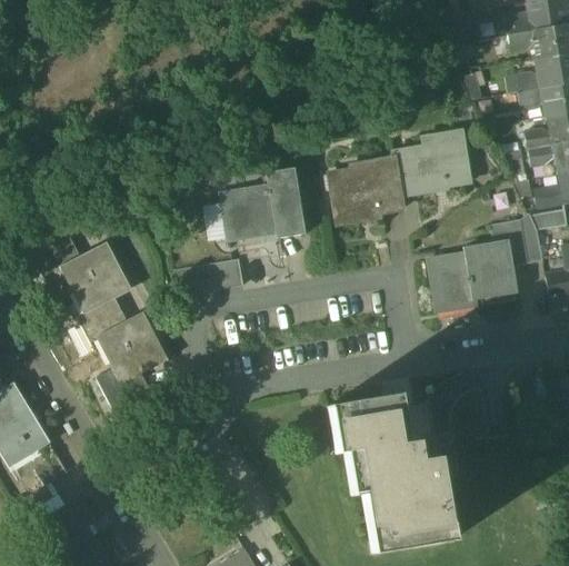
[(527,0),(529,17),(531,29),(568,22),(565,0),(527,0)]
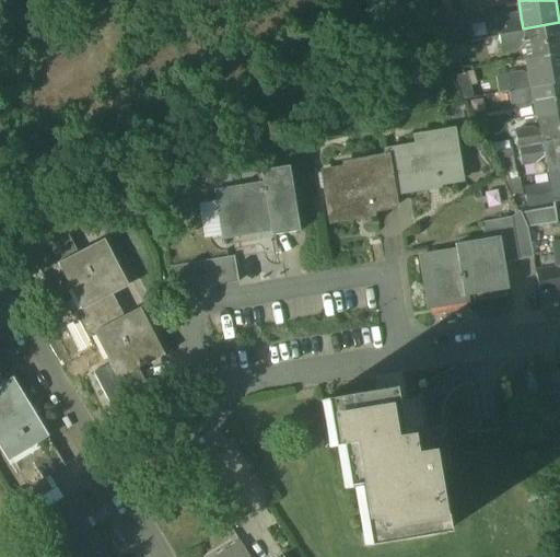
[(511,12),(496,15),(498,33),(523,28),(521,16),(511,12)]
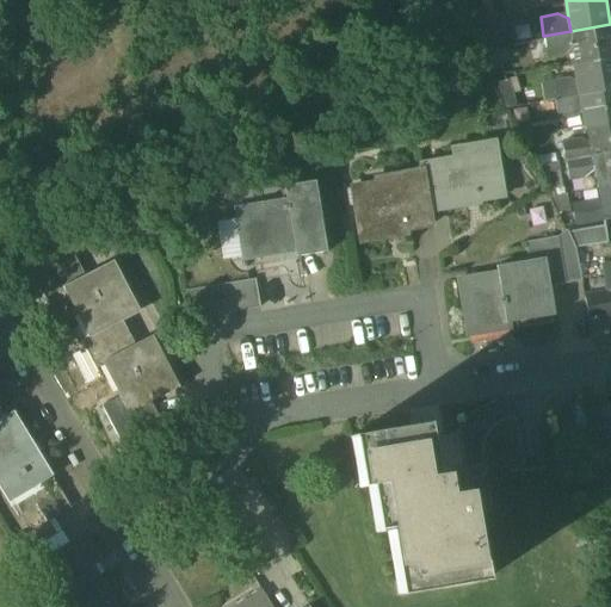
[(610,28),(610,24),(571,31),(573,44),(576,61),(610,55),(610,28)]
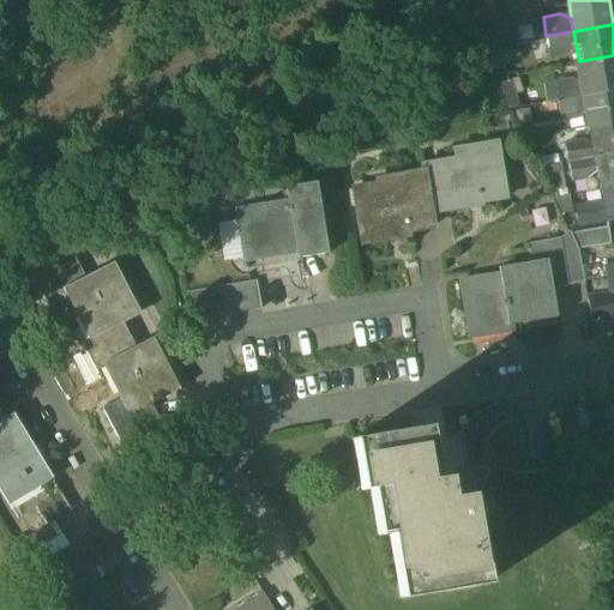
[(573,31),(546,36),(549,54),(567,50),(576,44),(573,31)]
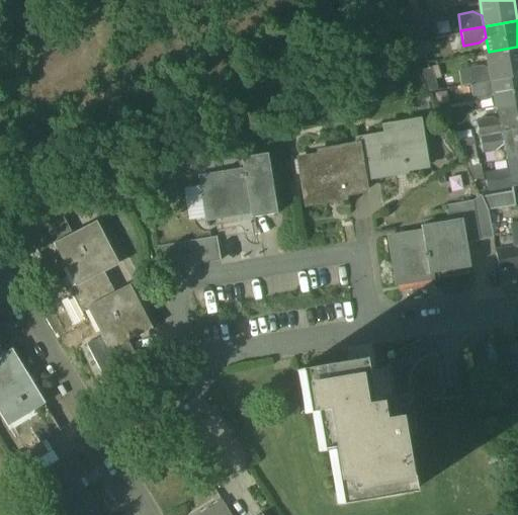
[(517,47),(489,52),(491,69),(493,79),(517,74),(517,47)]
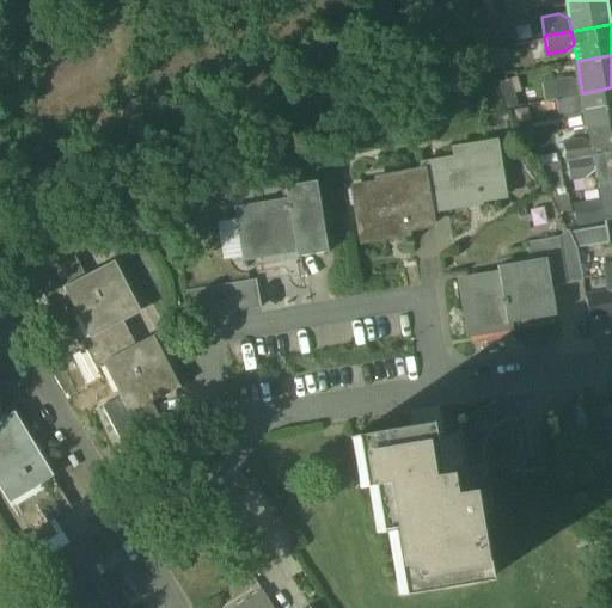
[(569,75),(551,79),(555,98),(582,93),(580,81),(569,75)]
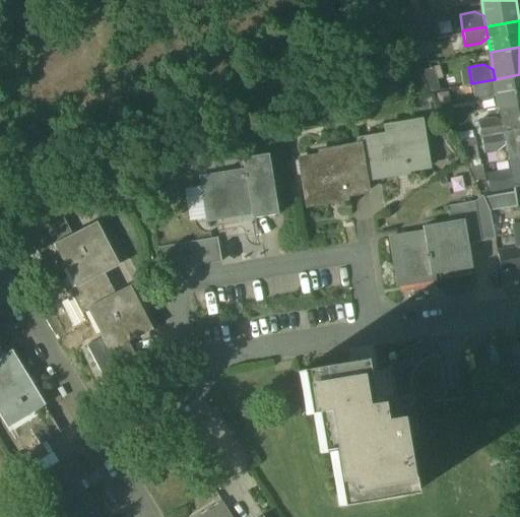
[(468,67),(460,68),(463,84),(471,83),(468,67)]
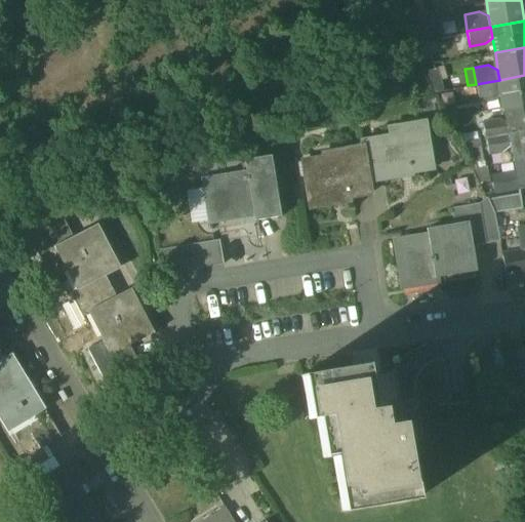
[(524,75),(499,80),(501,89),(503,106),(524,102),(524,75)]
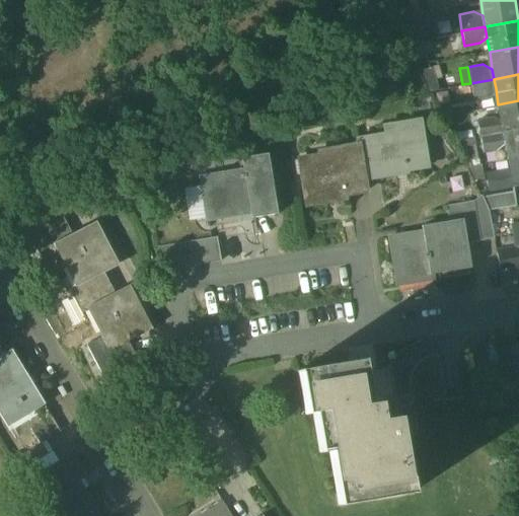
[(494,79),(470,83),(472,97),(488,94),(496,88),(494,79)]
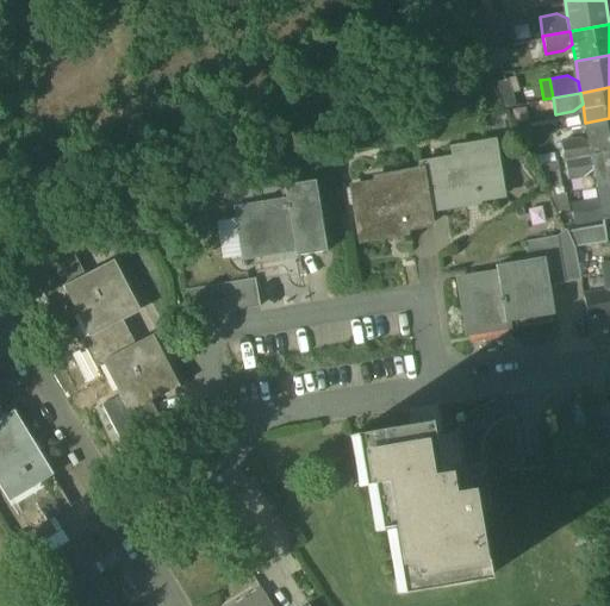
[(609,118),(585,123),(589,141),(590,154),(609,149),(609,118)]
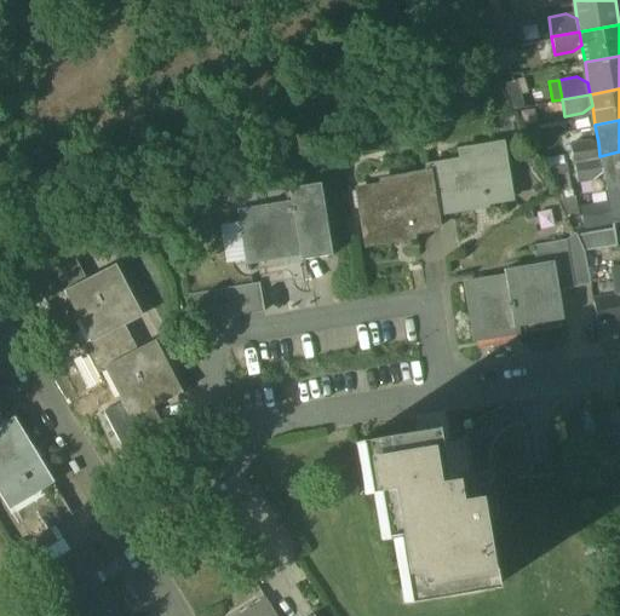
[(587,138),(569,142),(573,160),(600,156),(598,143),(587,138)]
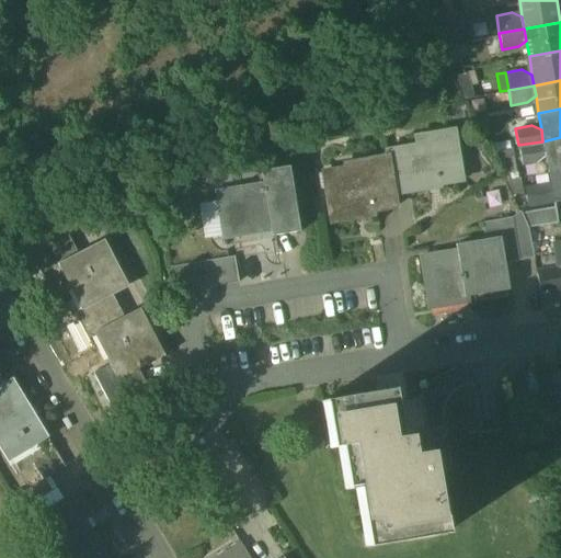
[(432,141),(387,149),(388,154),(393,191),(425,185),(425,183),(462,178),(454,128),(431,133),(432,141)]
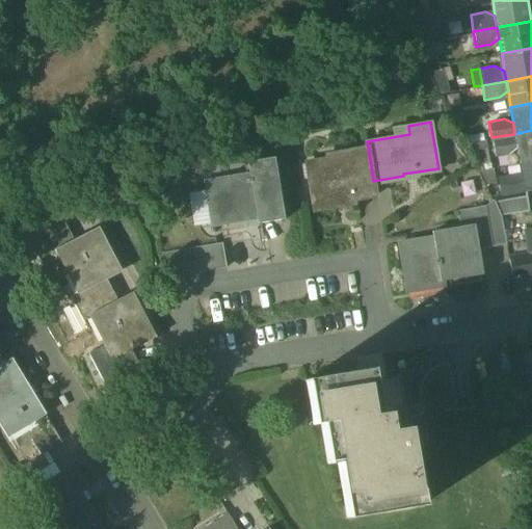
[(531,130),(514,134),(516,144),(520,160),(531,157),(531,130)]
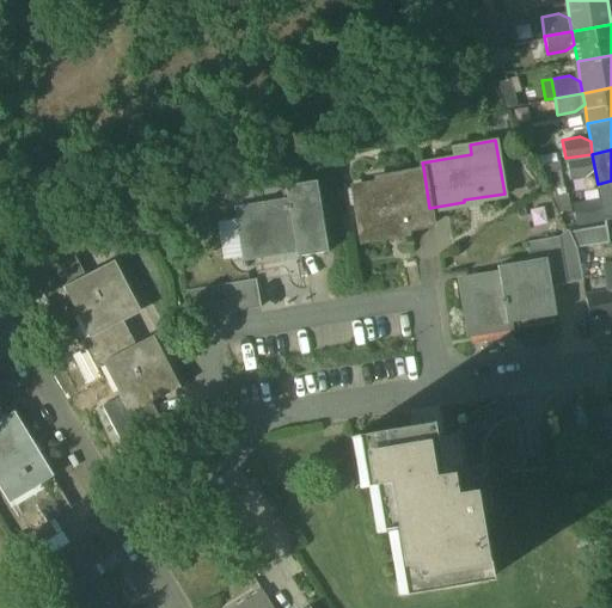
[(592,154),(565,158),(568,176),(586,173),(594,166),(592,154)]
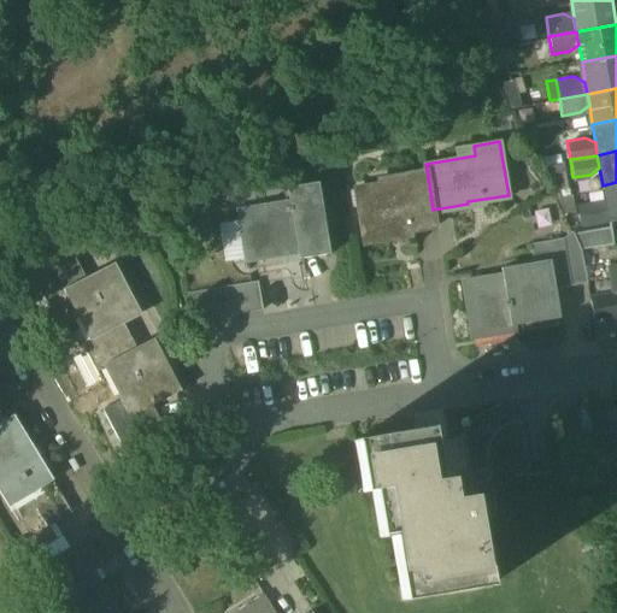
[(401,182),(381,186),(380,181),(354,186),(363,240),(388,236),(388,230),(409,228),(409,229),(435,225),(433,210),(427,169),(400,174),(401,182)]
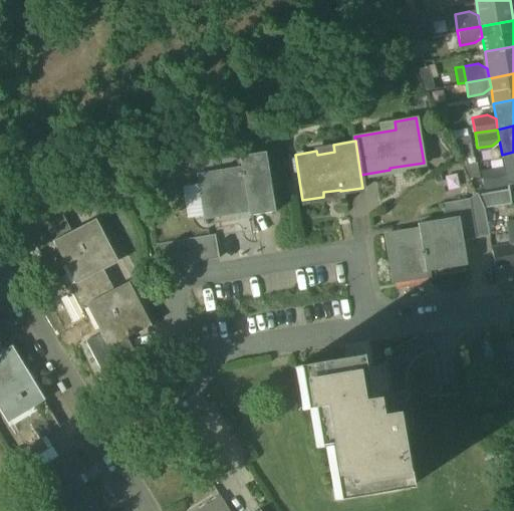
[(229,167),(236,211),(247,209),(244,188),(270,184),(265,149),(239,153),(241,165),(229,167)]
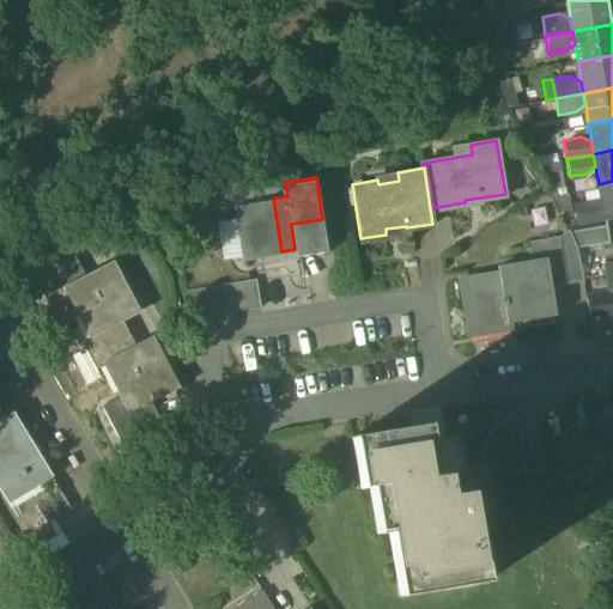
[(612,181),(599,184),(600,198),(604,215),(612,214),(612,181)]
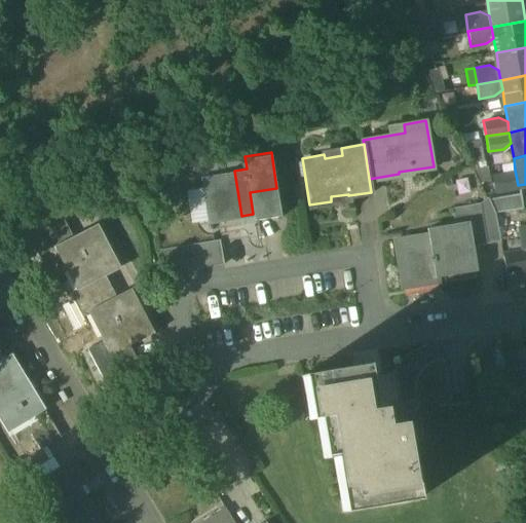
[(515,170),(492,174),(494,189),(518,185),(515,170)]
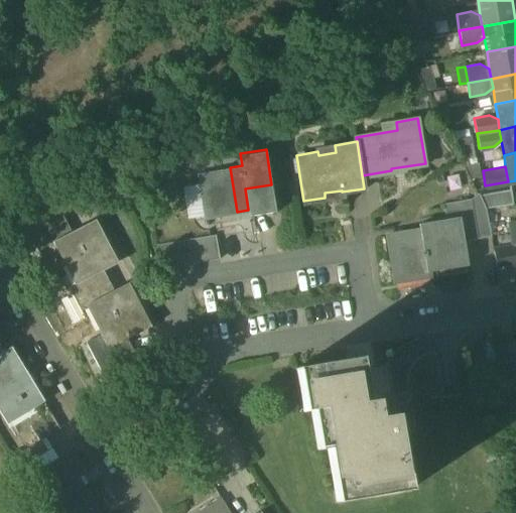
[(237,212),(230,167),(220,168),(222,181),(200,185),(205,217),(237,212)]
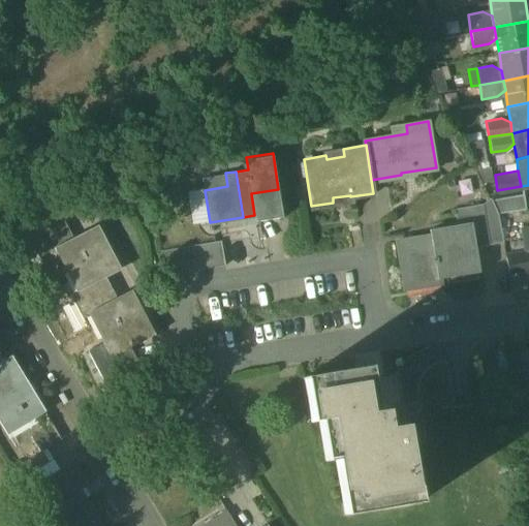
[(458,178),(457,193),(479,194),(480,179),(458,178)]
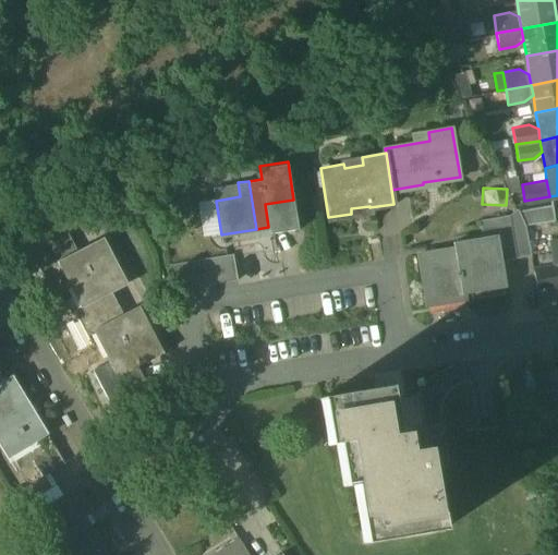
[(298,227),(293,200),(265,204),(268,227),(269,231),(298,227)]
